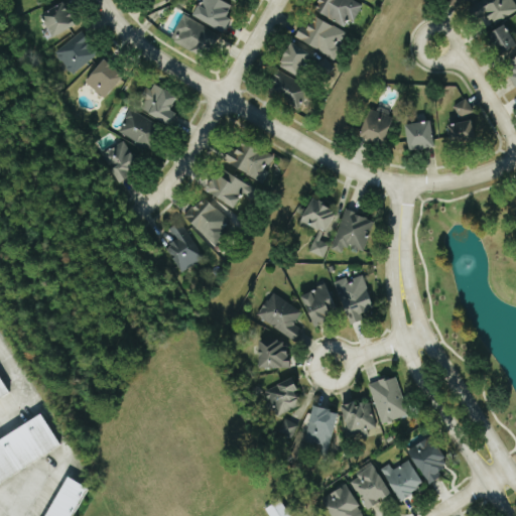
[(234,5),(224,0),(203,0),(195,17),(226,32),(233,19),(228,17),(234,5)]
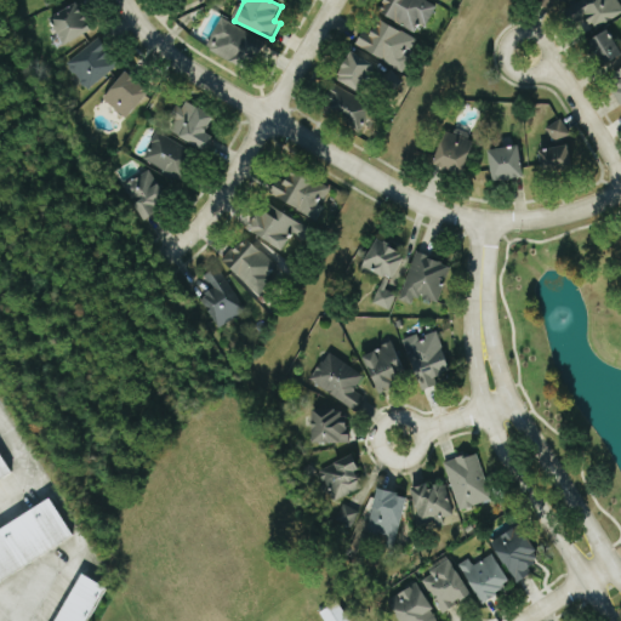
[(438,5),(428,0),(385,0),(379,12),(415,32),(420,22),(427,26),(438,5)]
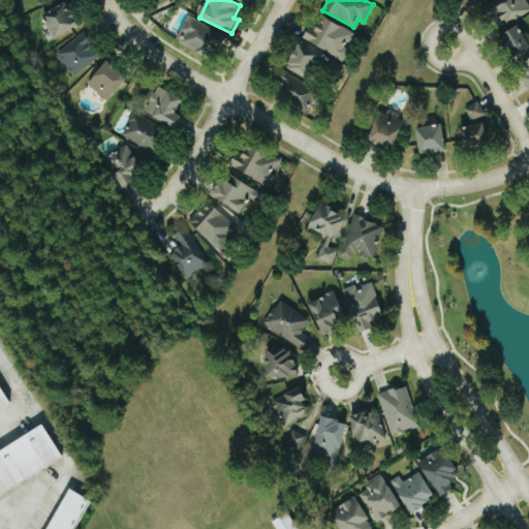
[(528,11),(528,4),(526,0),(495,0),(481,8),(489,20),(500,12),(507,25),(528,11)]
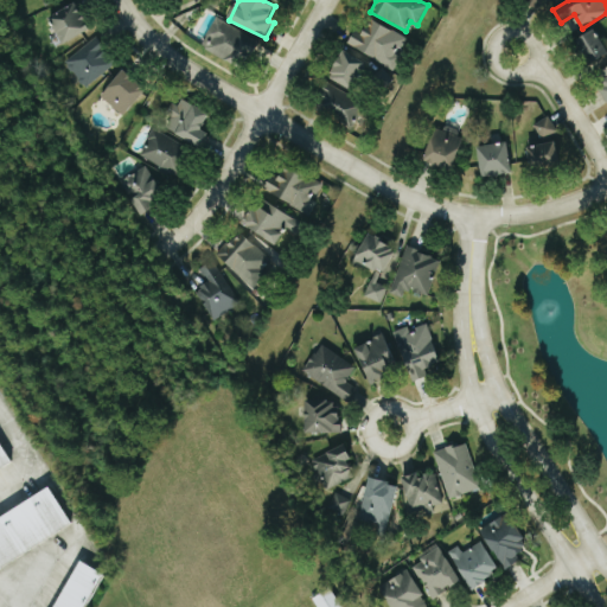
[(64,44),(91,29),(77,2),(50,18),(64,44)]
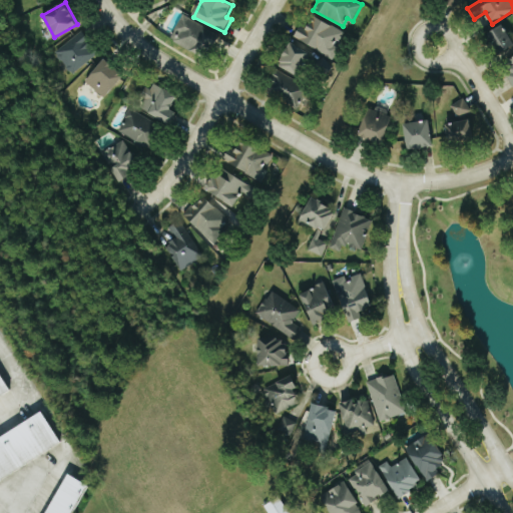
[(346,32),(314,16),(308,27),(302,24),(295,38),(334,57),(346,32)]
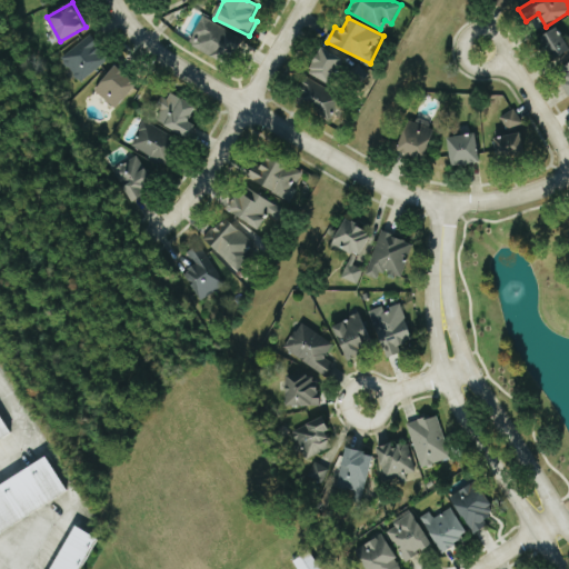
[(190,46),(232,63),(243,36),(201,19),(190,46)]
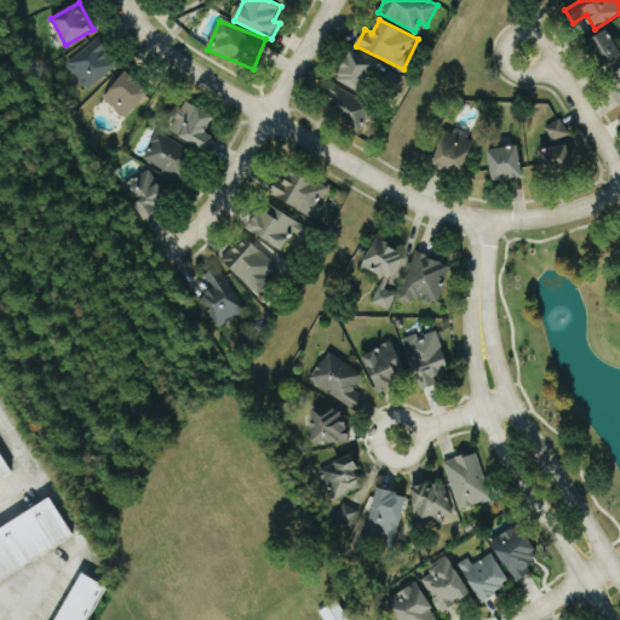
[(619,57),(619,47),(608,29),(590,41),(606,67),(619,57)]
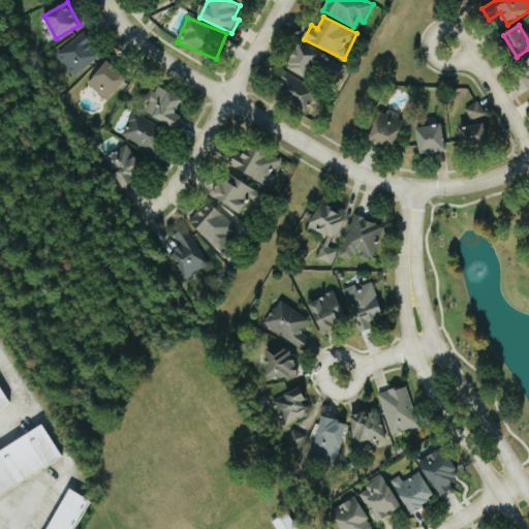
[(57,55),(74,76),(102,55),(85,32),(57,55)]
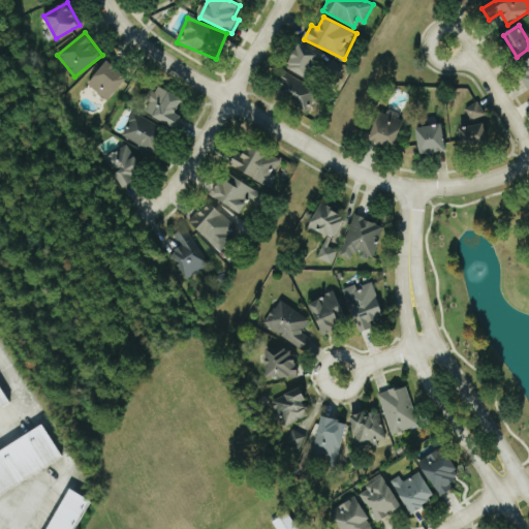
[(287,68),(309,78),(320,54),(300,44),(287,68)]
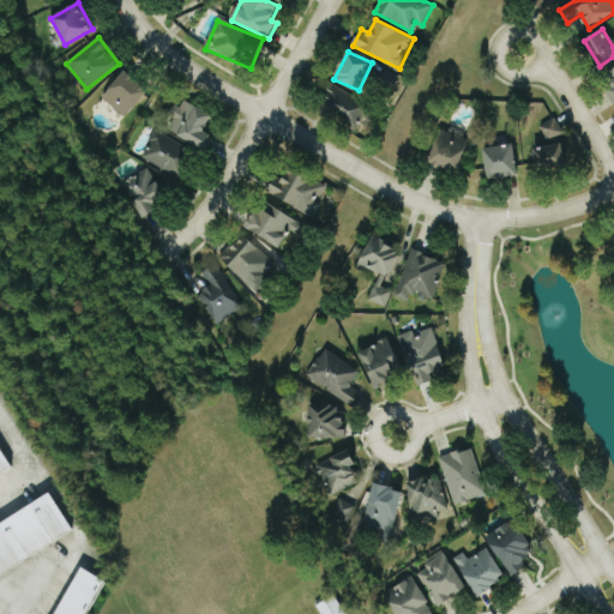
[(126,118),(150,90),(126,70),(103,97),(126,118)]
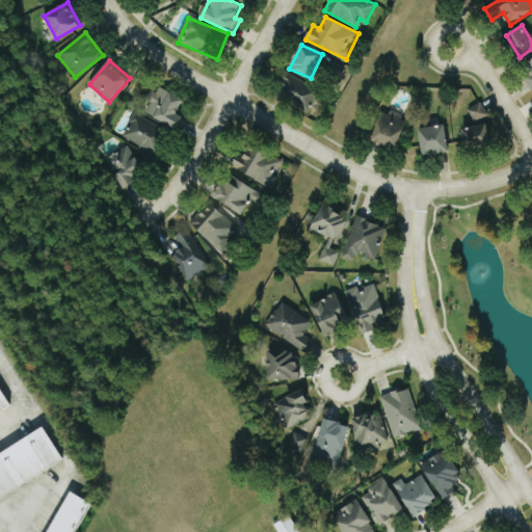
[(310,110),(320,88),(288,74),(277,95),(310,110)]
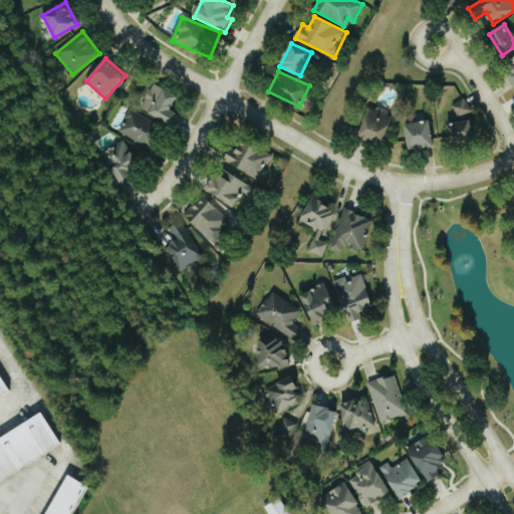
[(172,109),(179,96),(155,84),(152,90),(146,88),(137,106),(171,124),(177,112),(172,109)]
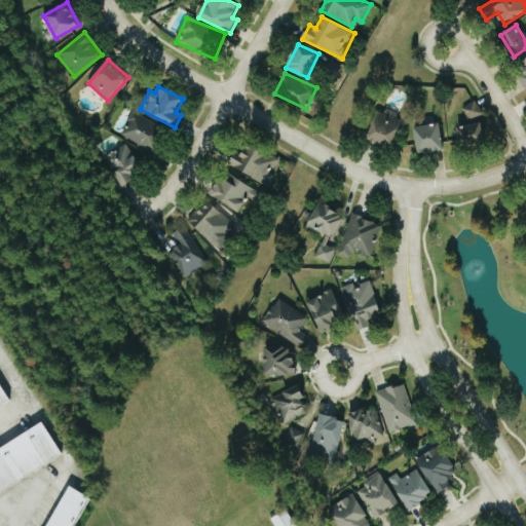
[(470,120),(484,115),(478,101),(463,107),(470,120)]
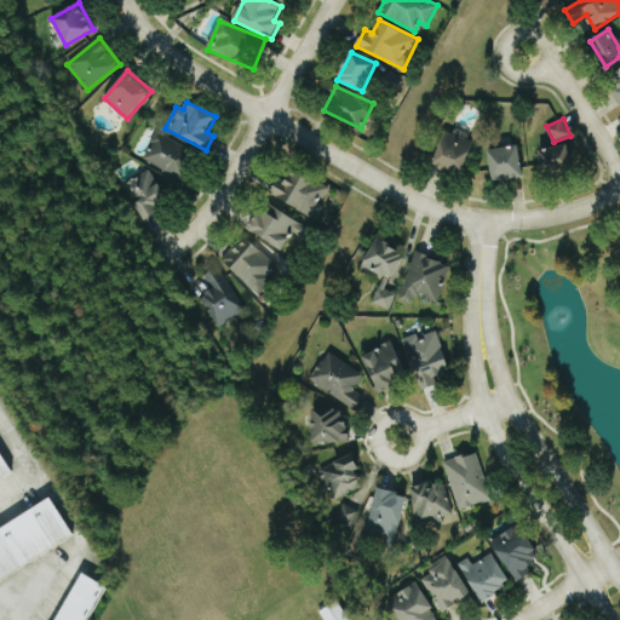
[(463,174),(475,137),(457,131),(455,135),(446,131),(434,165),(463,174)]
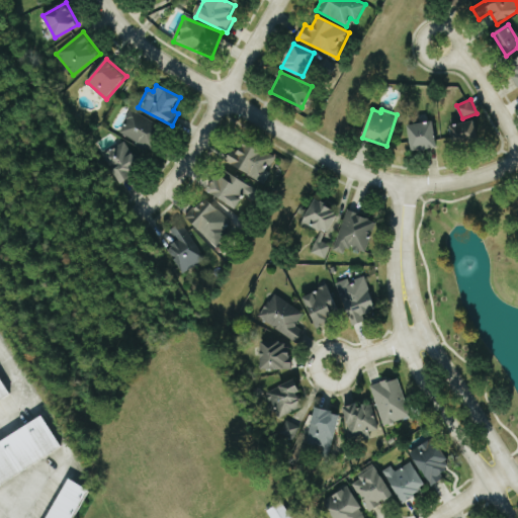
[(119,134),(152,150),(163,127),(132,111),(119,134)]
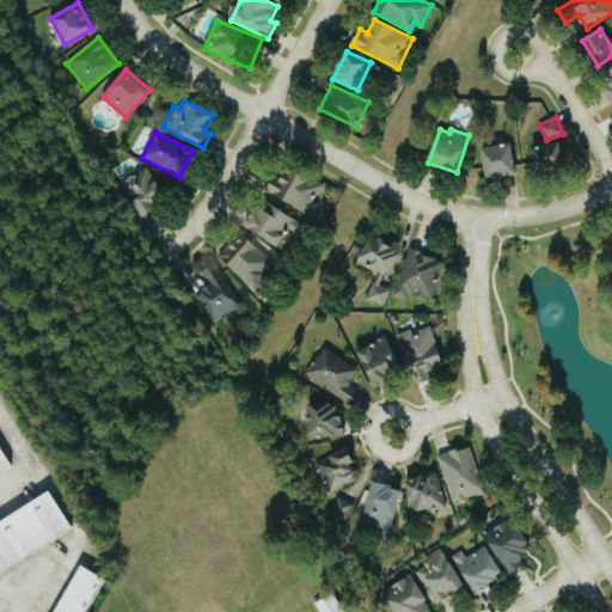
[(487,178),(516,176),(513,144),(483,147),(487,178)]
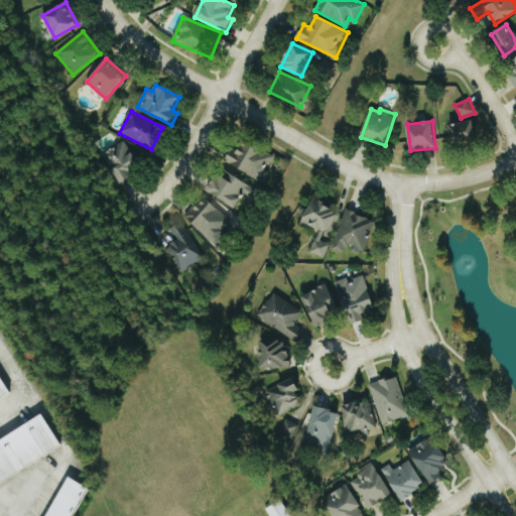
[(450,123),(453,143),(477,141),(475,121),(450,123)]
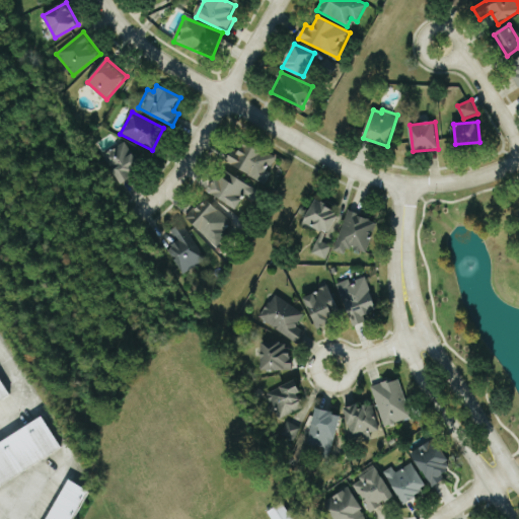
[(227,163),(263,182),(277,157),(245,141),(238,153),(234,151),(227,163)]
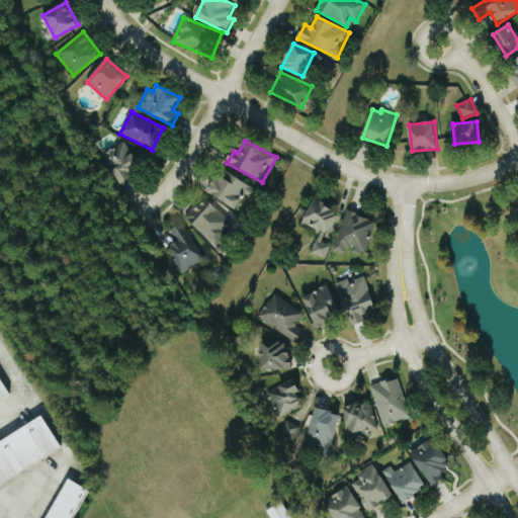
[(116,184),(134,179),(131,168),(137,167),(130,144),(106,151),(116,184)]
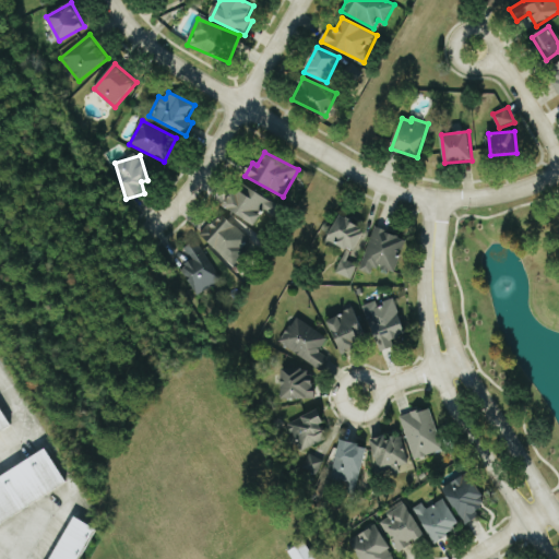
[(264,210),(270,213),(276,204),(246,185),(240,192),(235,189),(224,206),(256,226),(264,210)]
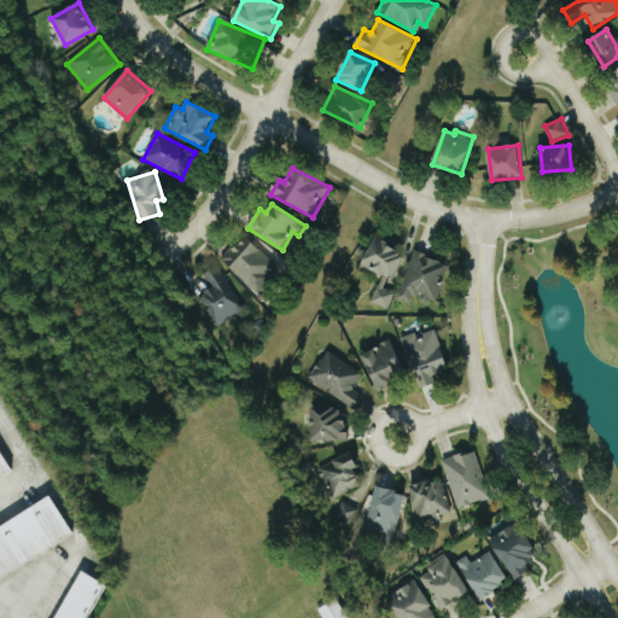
[(274,263),(246,235),(222,260),(257,295),(272,281),(264,274),(274,263)]
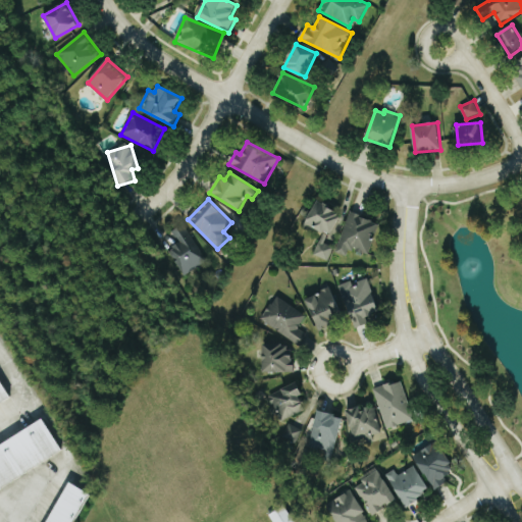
[(307,225),(332,236),(342,212),(316,202),(307,225)]
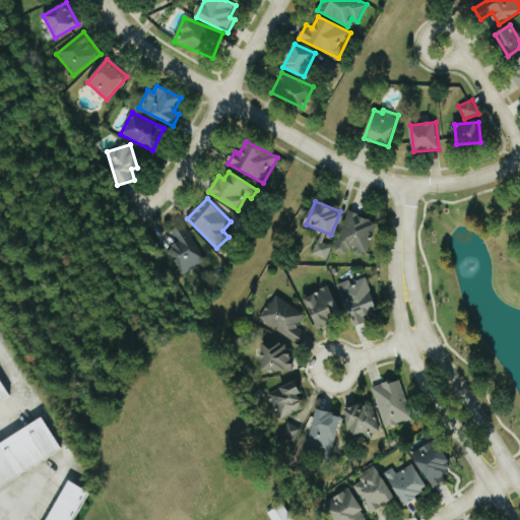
[(368,255),(378,221),(348,212),(335,252),(347,256),(349,249),(368,255)]
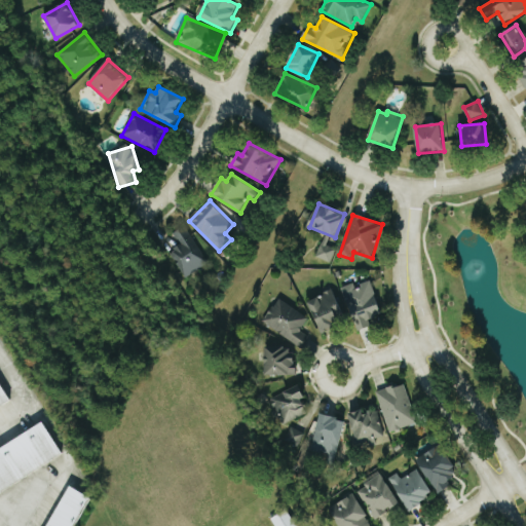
[(184,227),(174,234),(181,245),(168,254),(187,278),(209,262),(184,227)]
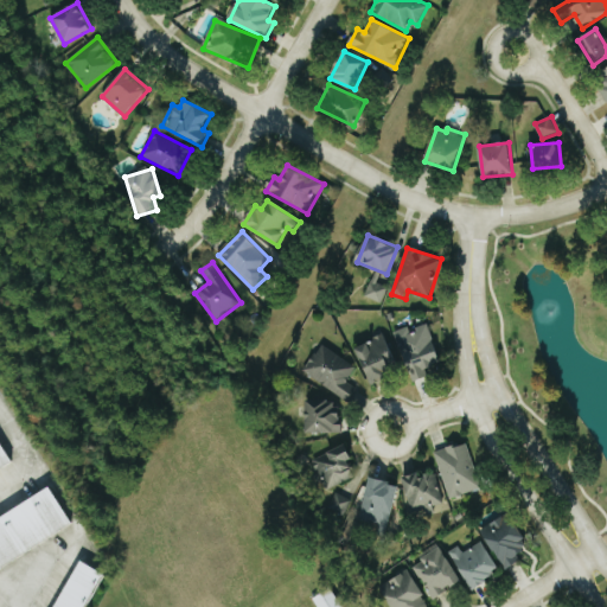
[(427,370),(441,365),(429,325),(410,331),(410,327),(396,331),(411,383),(429,377),(427,370)]
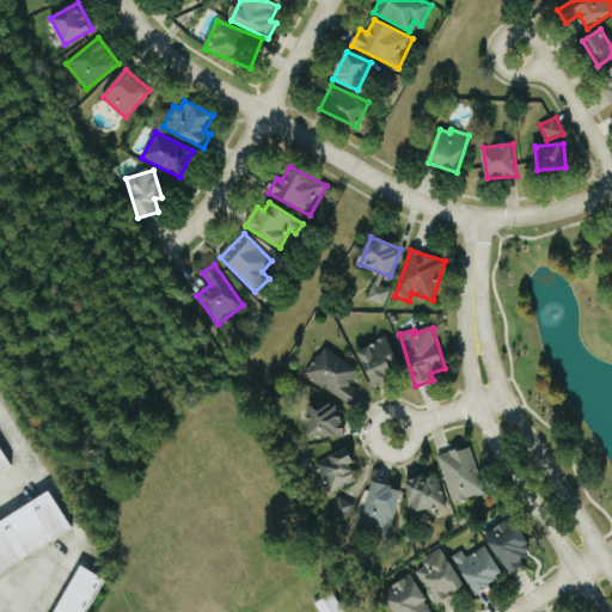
[(374,386),(403,375),(389,338),(360,349),(374,386)]
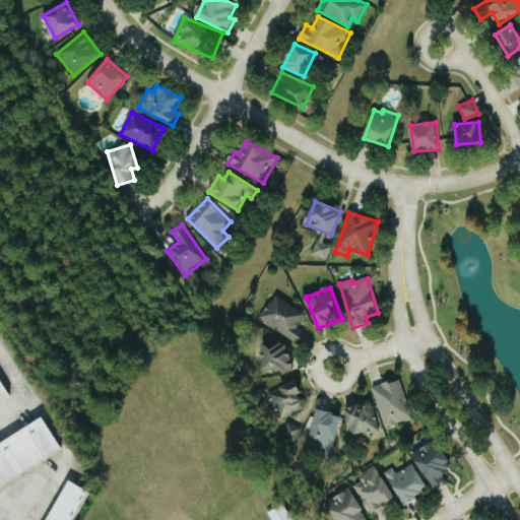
[(305,331),(299,328),(307,313),(273,297),(260,322),(300,342),(305,331)]
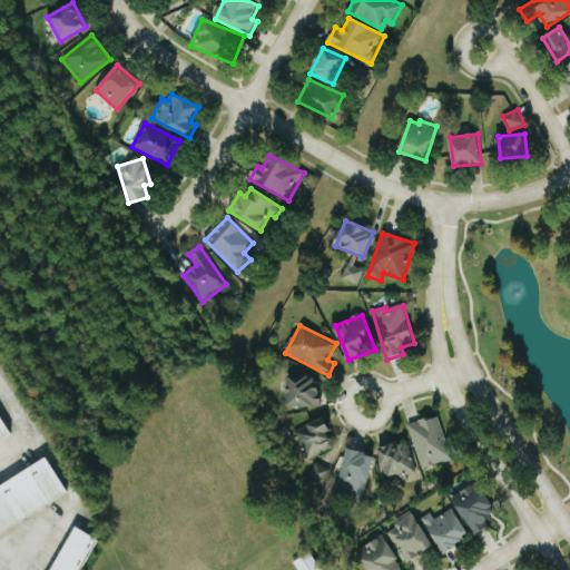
[(287,406),(321,408),(321,377),(288,377),(287,406)]
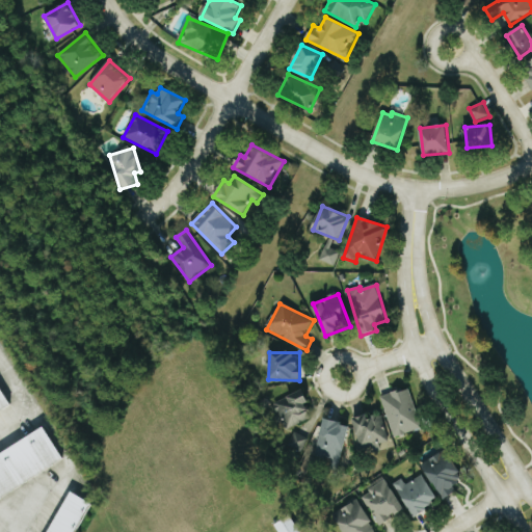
[(0,418),(12,410),(0,388),(0,418)]
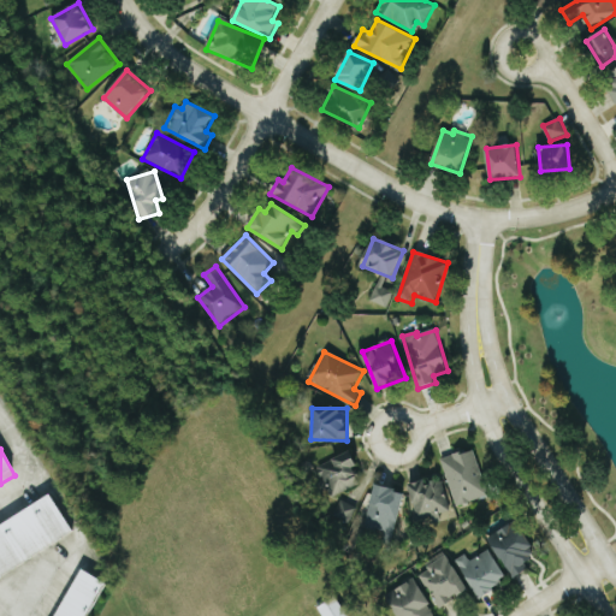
[(456,507),(490,497),(474,449),(442,460),(456,507)]
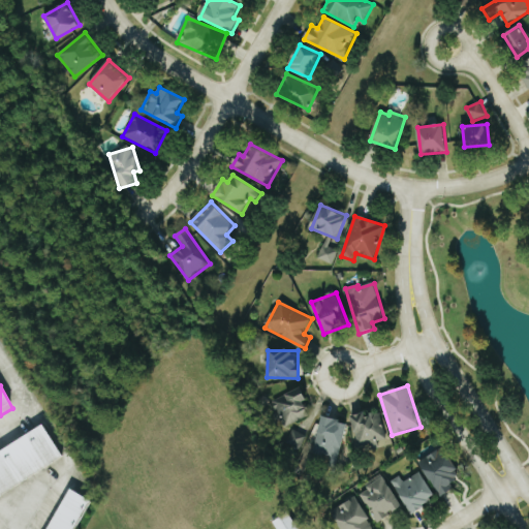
[(310,415),(304,402),(307,401),(302,387),(273,401),(284,427),(310,415)]
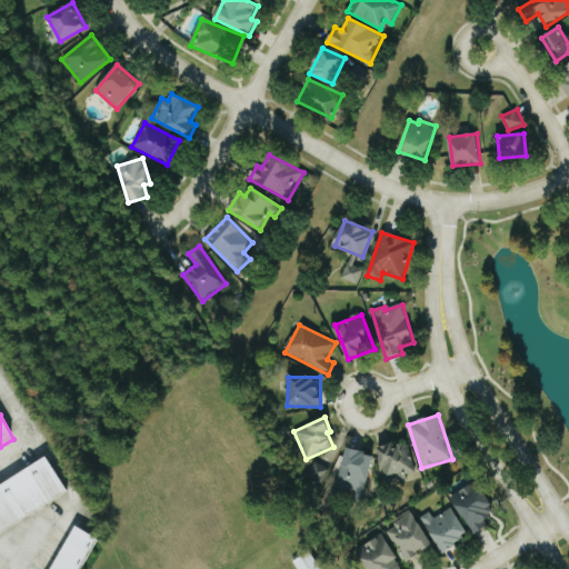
[(378,448),(385,481),(416,475),(409,442),(378,448)]
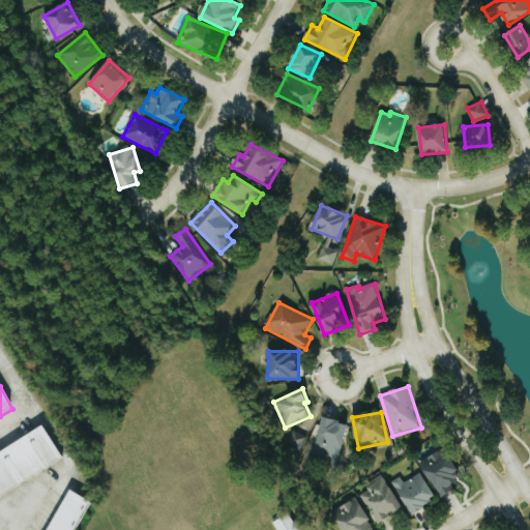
[(313,458),(339,465),(350,424),(324,417),(313,458)]
